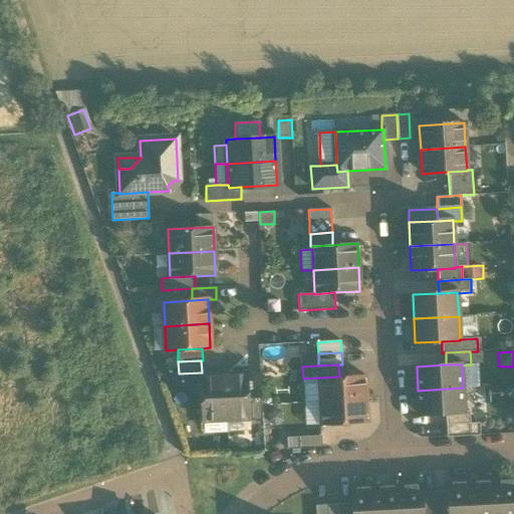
[(462,365),(463,388),(479,388),(478,364),(471,364),(462,365)]
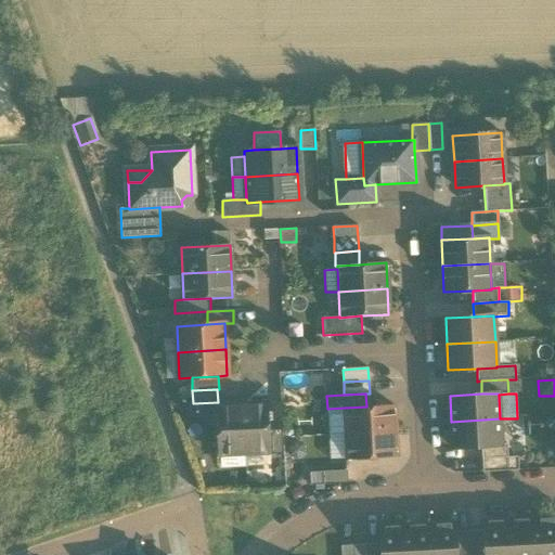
[(193,418),(193,403),(179,404),(179,418),(193,418)]
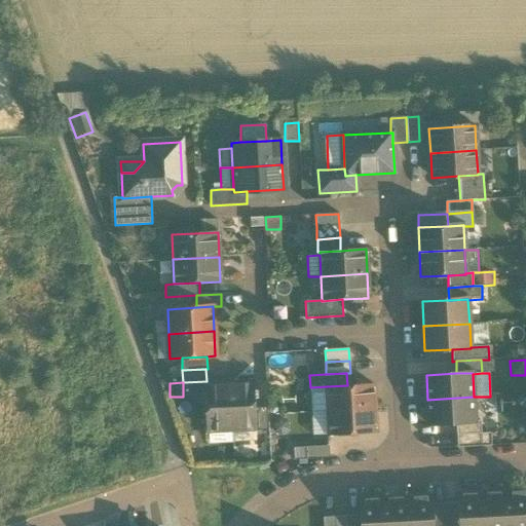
[(254,382),(229,384),(231,429),(256,428),(255,408),(254,382)]
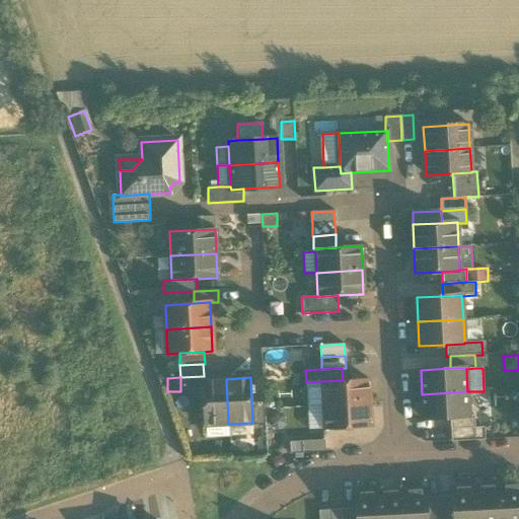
[(204,426),(228,424),(226,379),(202,380),(204,426)]
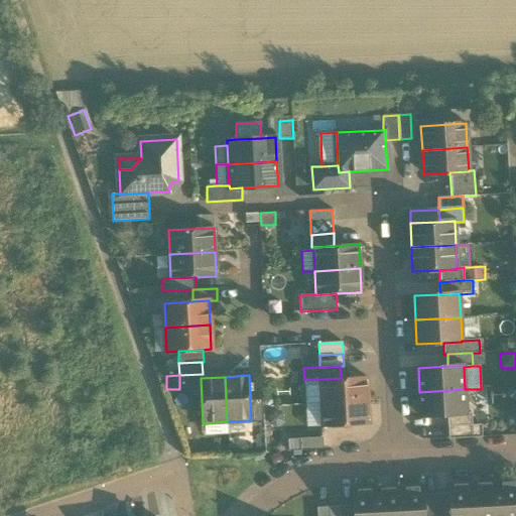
[(320,379),(321,403),(367,401),(366,377),(341,378),(320,379)]
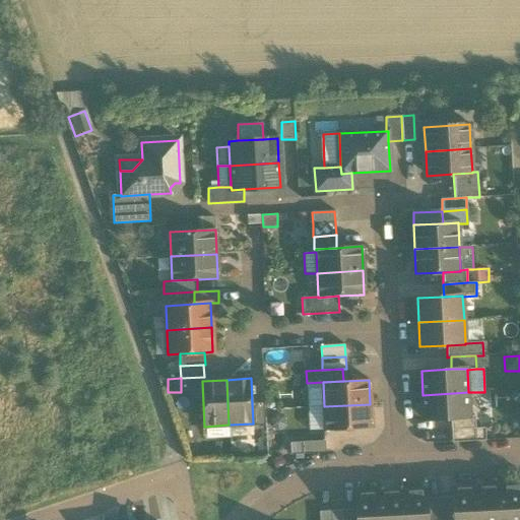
[(308,407),(324,406),(323,382),(307,383),(308,407)]
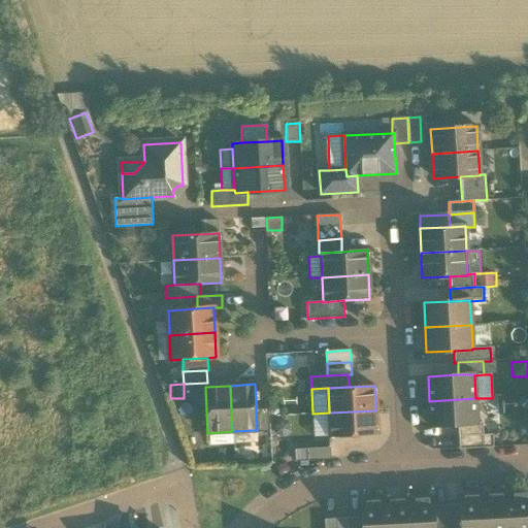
[(476,423),(475,398),(429,401),(430,426),(458,425),(476,424),(476,423)]
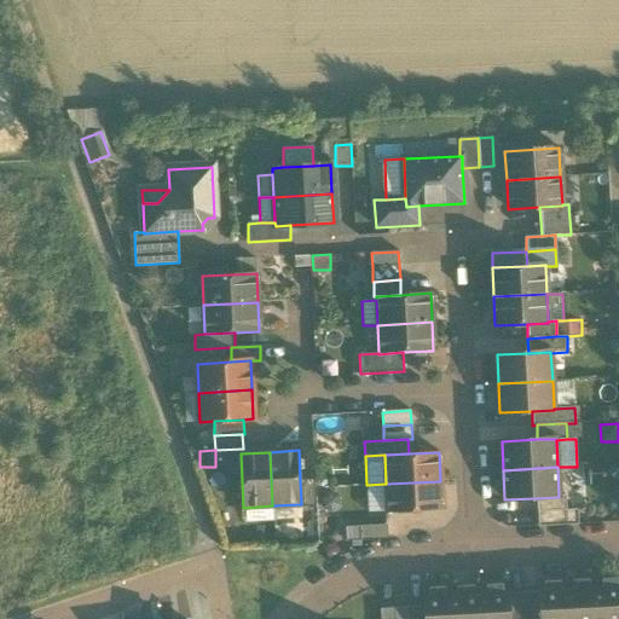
[(301,504),(301,508),(316,507),(314,479),(300,480),(301,504)]
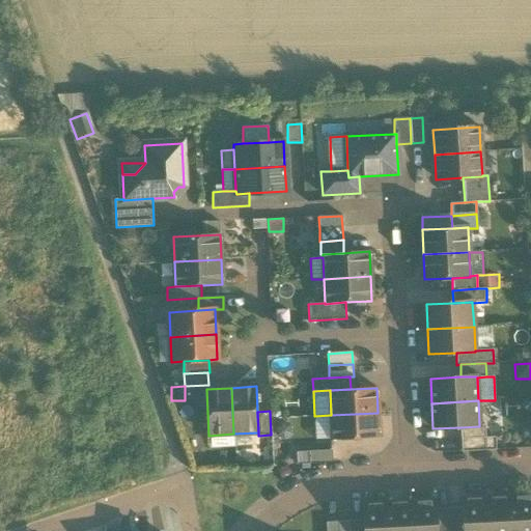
[(379,438),(378,413),(331,415),(332,440),(379,438)]
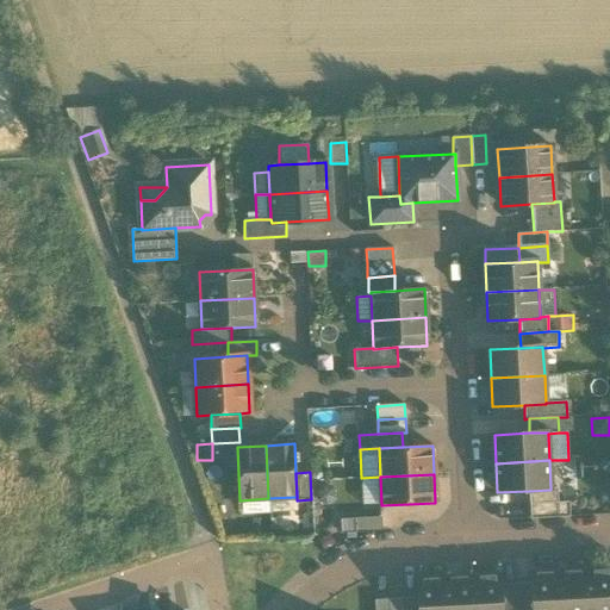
[(380,477),(361,478),(363,506),(381,505),(380,477)]
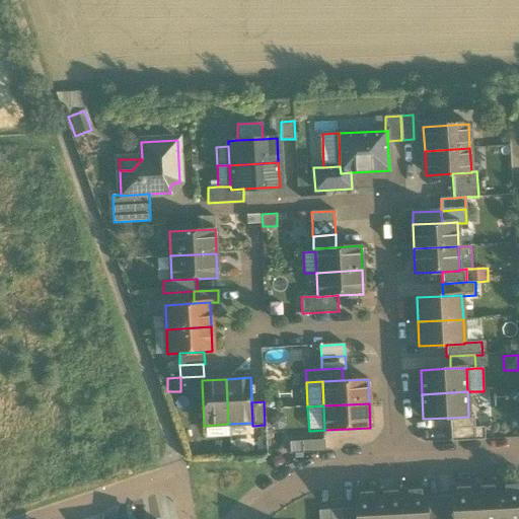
[(450,418),(451,429),(474,428),(474,415),(468,416),(468,417),(450,418)]
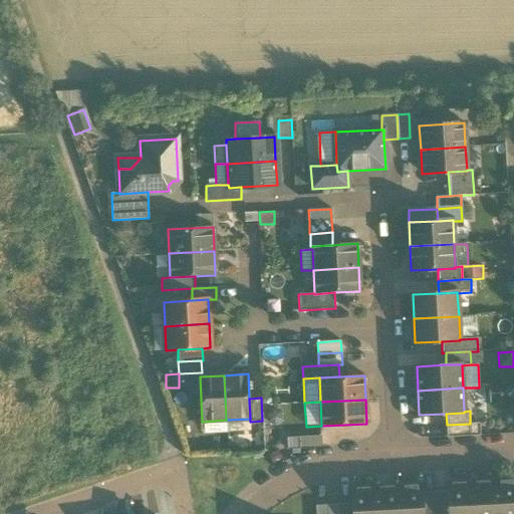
[(250,419),(226,420),(227,433),(251,431),(250,422),(250,419)]
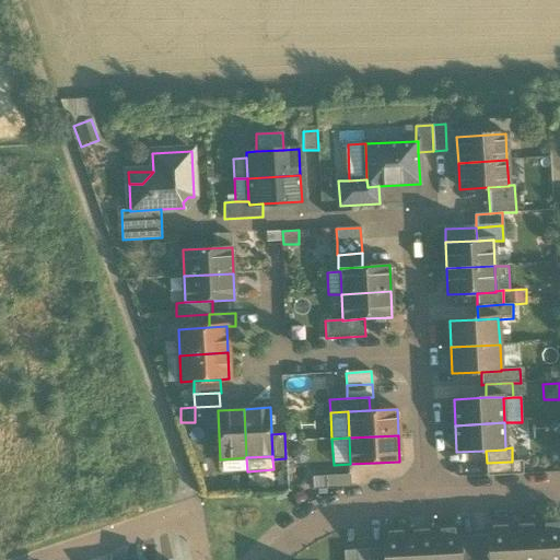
[(246,457),(220,459),(221,473),(247,471),(246,457)]
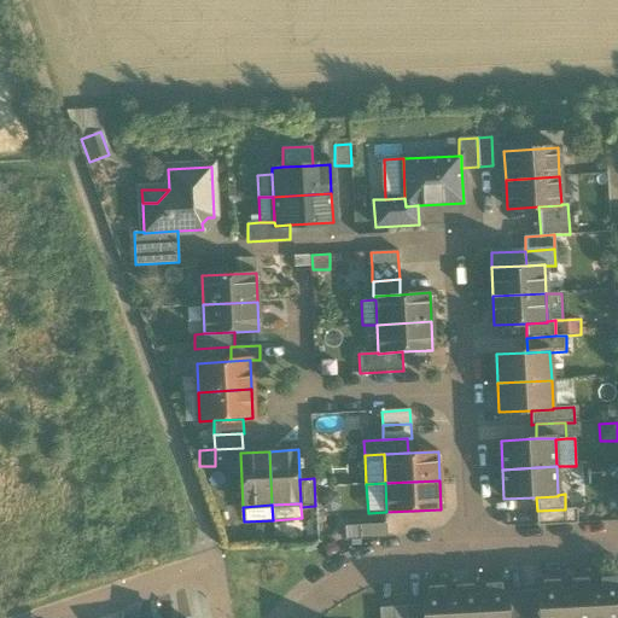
[(577,508),(565,509),(537,511),(537,525),(561,524),(577,524),(577,508)]
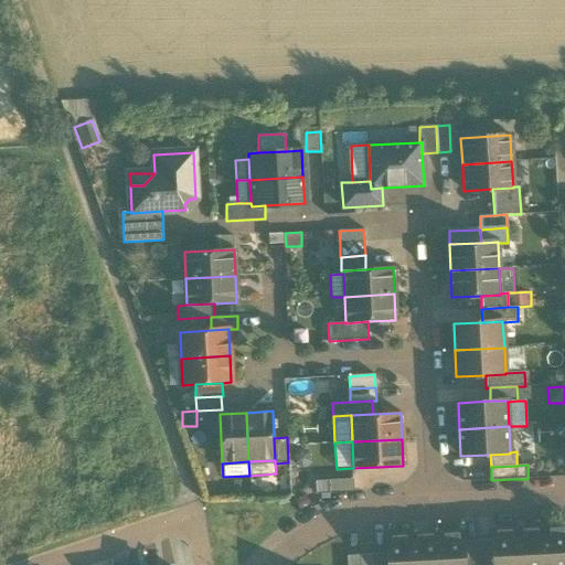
[(315,481),(316,494),(354,491),(353,479),(315,481)]
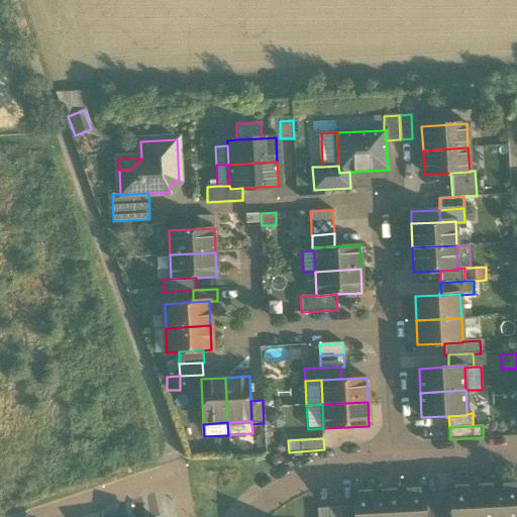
[(516,516),(516,483),(497,484),(498,516),(516,516)]
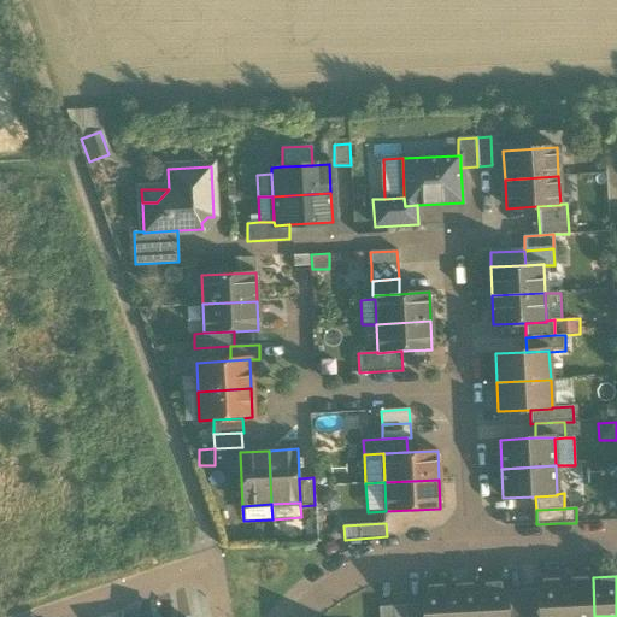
[(566,616),(594,616),(593,577),(565,579),(566,616)]
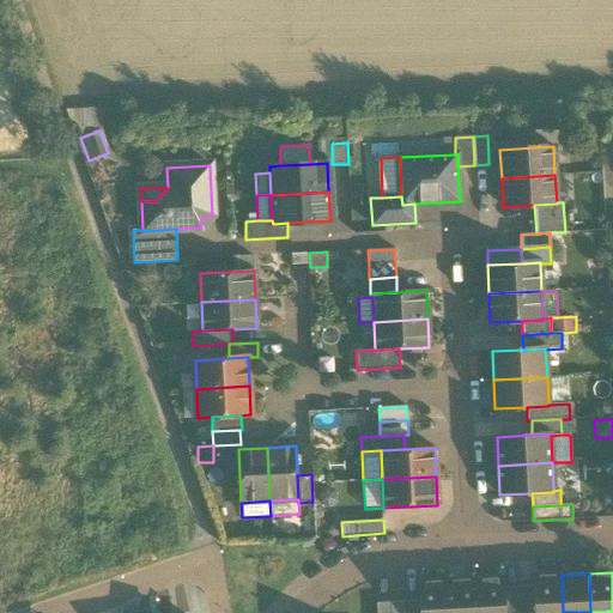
[(534,612),(563,612),(562,575),(533,577),(533,587),(534,612)]
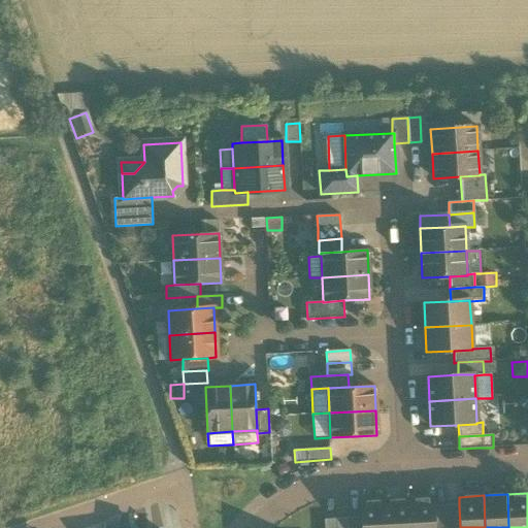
[(434,498),(409,499),(410,527),(435,527),(434,506),(434,498)]
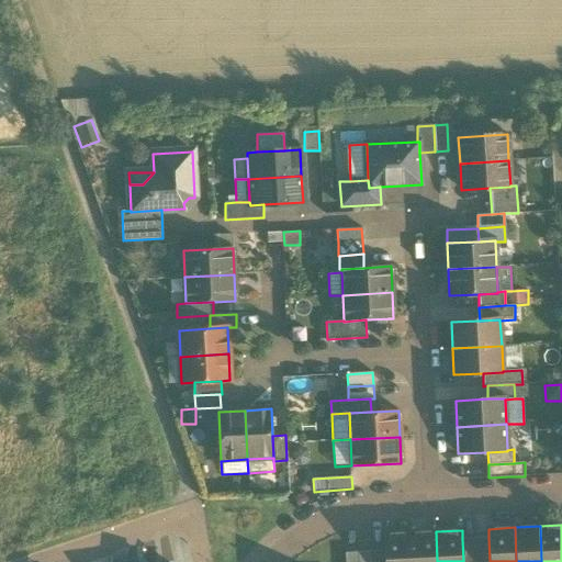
[(437,561),(436,531),(409,532),(411,561),(437,561)]
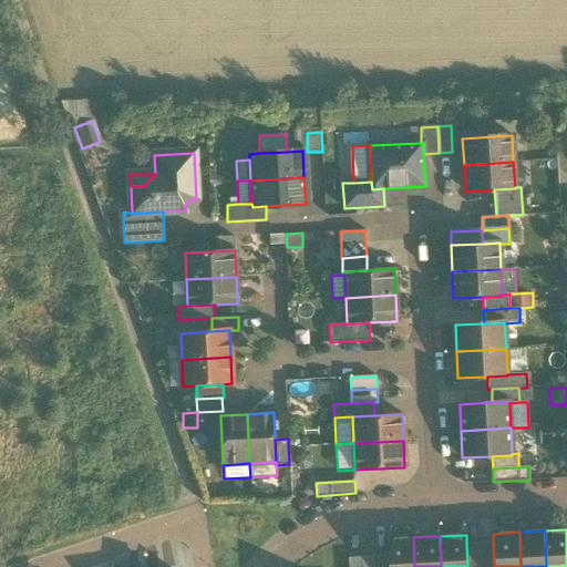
[(414,566),(413,537),(387,539),(388,556),(388,566),(414,566)]
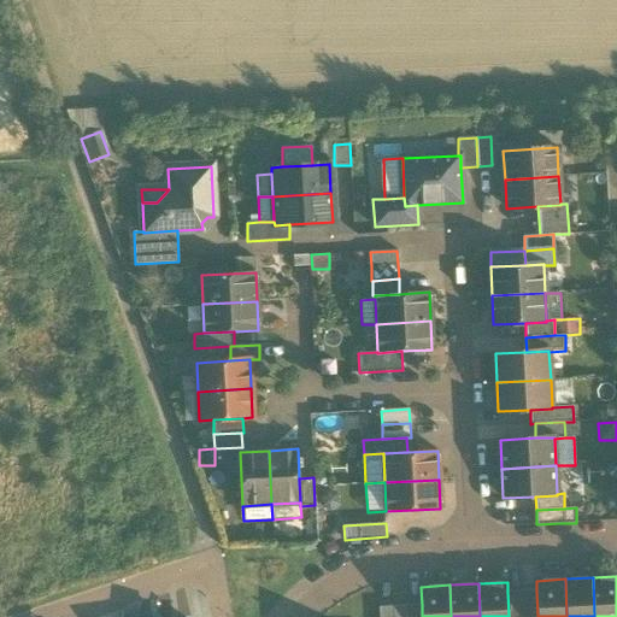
[(509,616),(523,616),(522,591),(507,592),(509,616)]
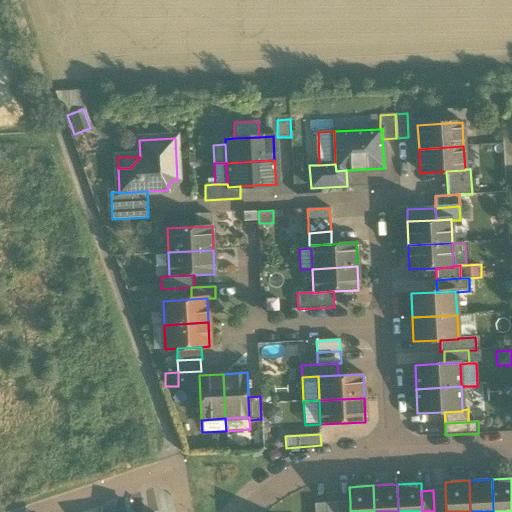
[(445,490),(433,490),(434,511),(444,511),(446,511),(445,490)]
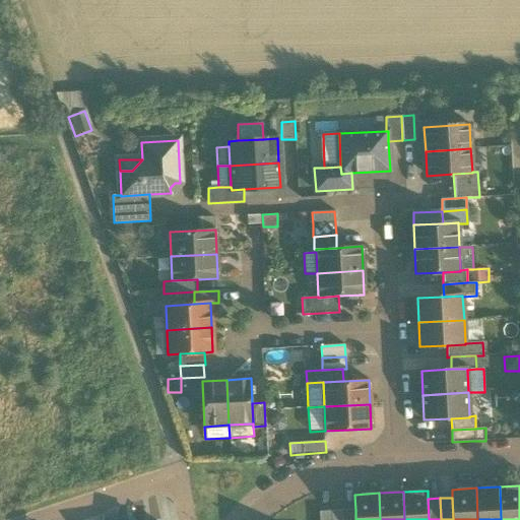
[(343,519),(343,510),(331,511),(331,519),(343,519)]
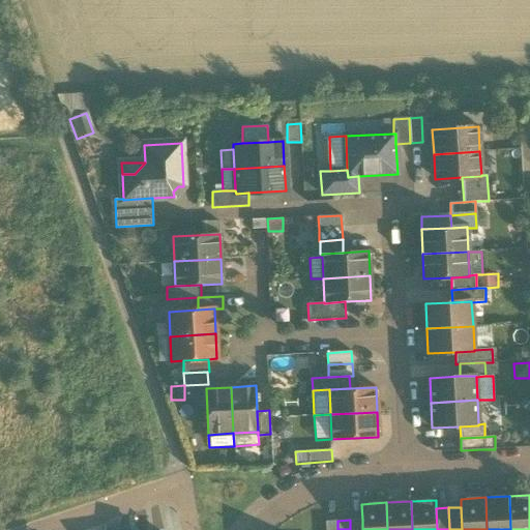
[(362,529),(362,520),(350,520),(350,529),(362,529)]
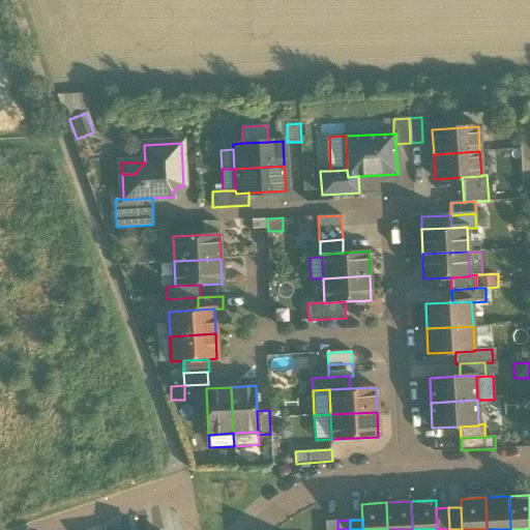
[(325,529),(337,529),(337,521),(325,522),(325,529)]
